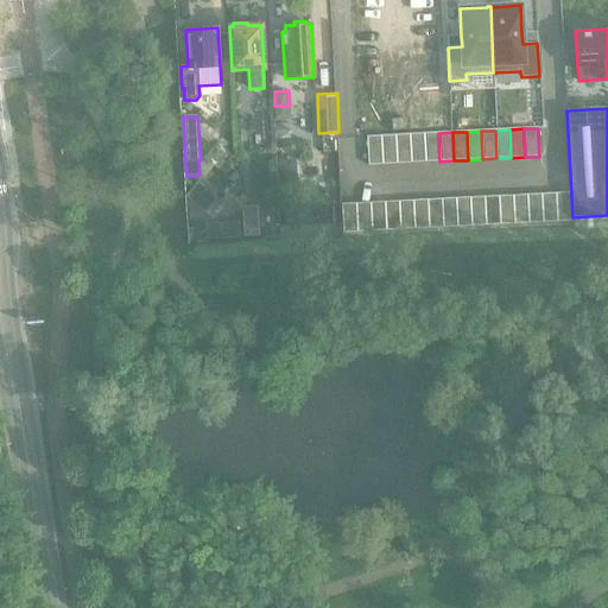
[(438,133),(424,134),(425,163),(439,162),(438,133)]
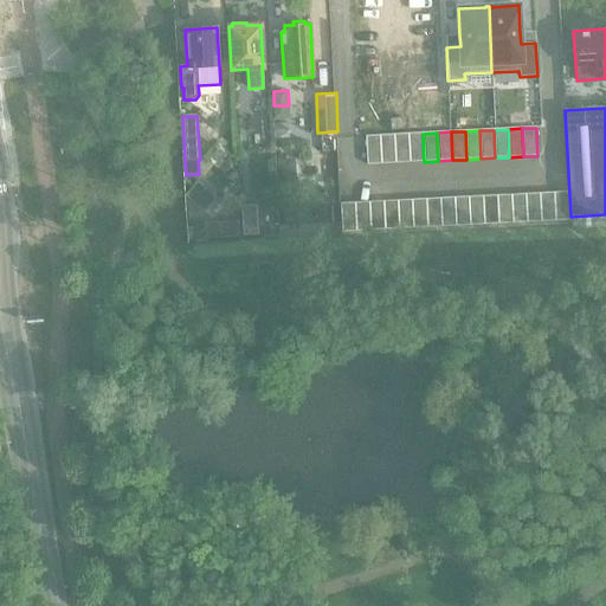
[(408,134),(394,135),(395,163),(410,162),(408,134)]
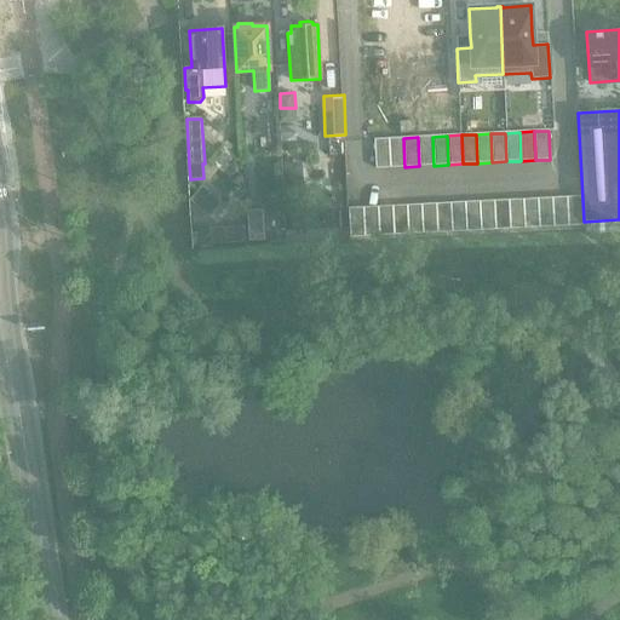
[(432,137),(418,137),(419,166),(434,166),(432,137)]
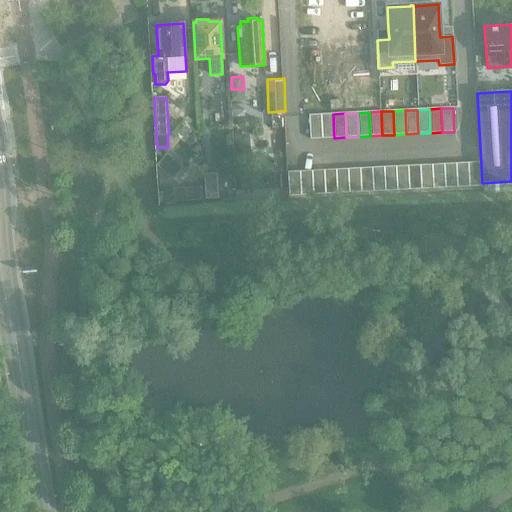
[(333,114),(321,115),(322,139),(334,138),(333,114)]
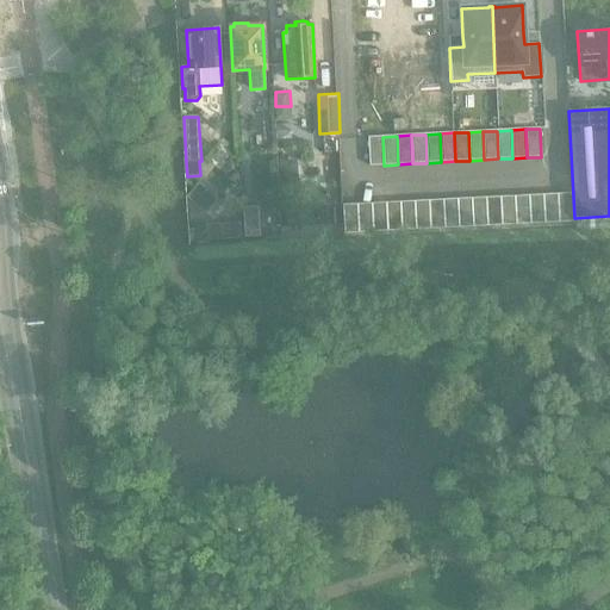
[(383,137),(368,137),(369,166),(384,166),(383,137)]
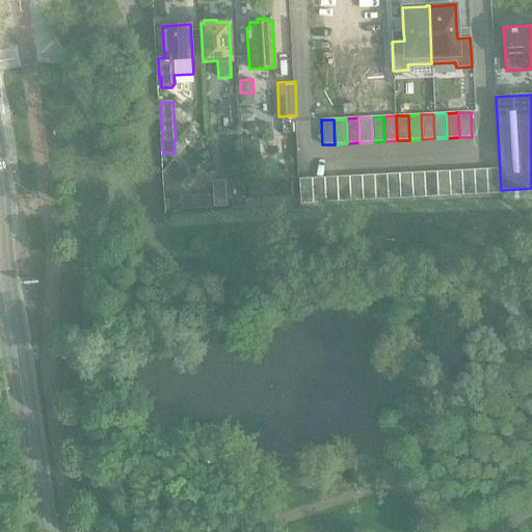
[(258,138),(242,139),(243,168),(259,167),(258,138)]
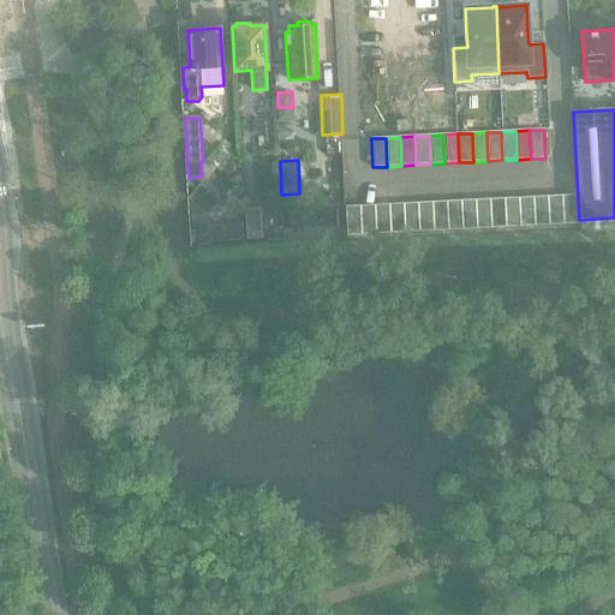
[(198,185),(186,198),(197,208),(209,195),(198,185)]
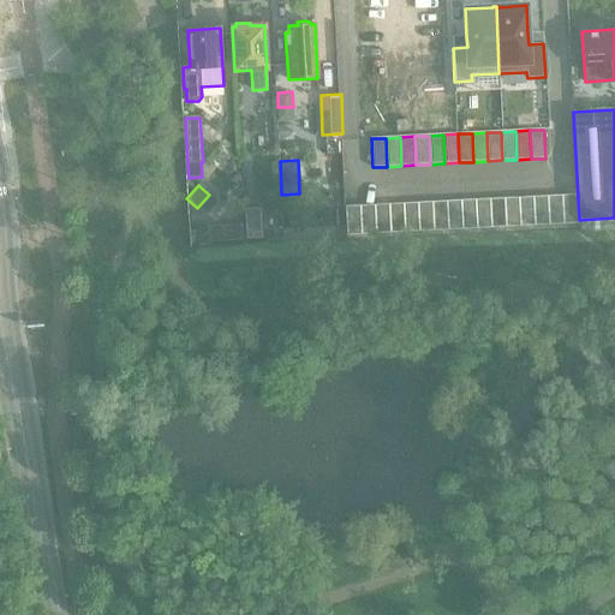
[(562,196),(548,196),(549,225),(563,225),(562,196)]
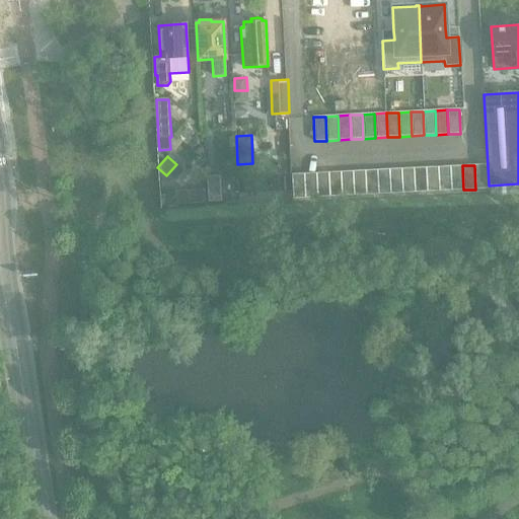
[(401,168),(389,169),(390,194),(402,193),(401,168)]
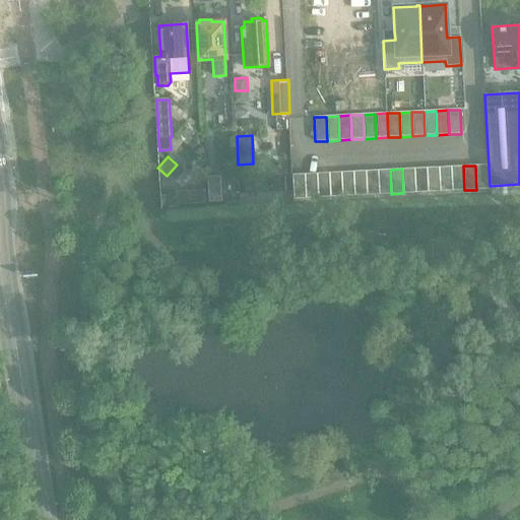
[(414,169),(402,169),(403,193),(415,193),(414,169)]
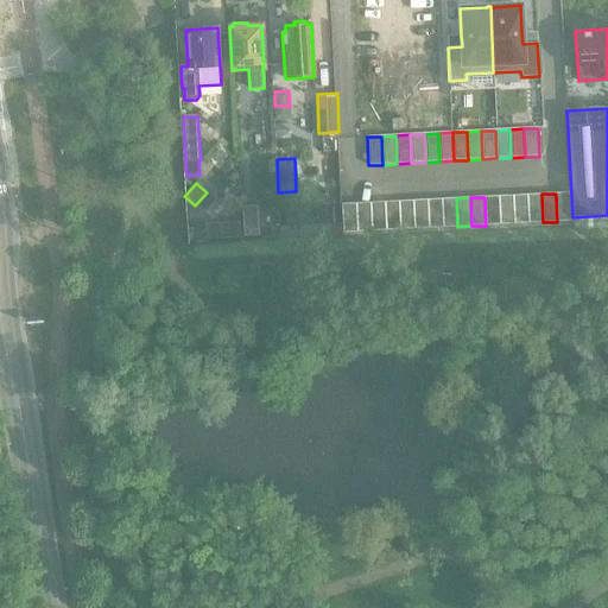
[(428,200),(413,201),(415,229),(429,228),(428,200)]
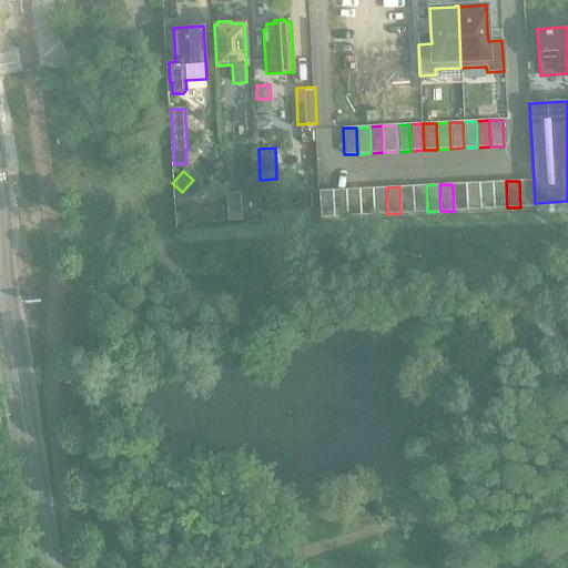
[(386,188),(373,189),(374,214),(387,214),(386,188)]
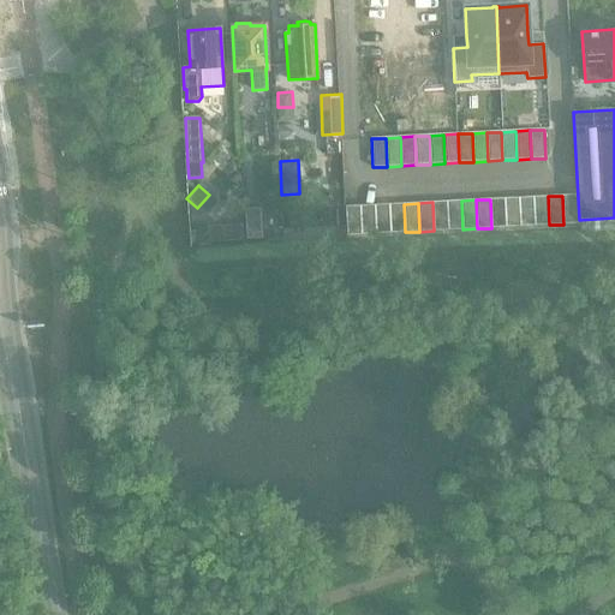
[(404,204),(389,204),(390,233),(405,232),(404,204)]
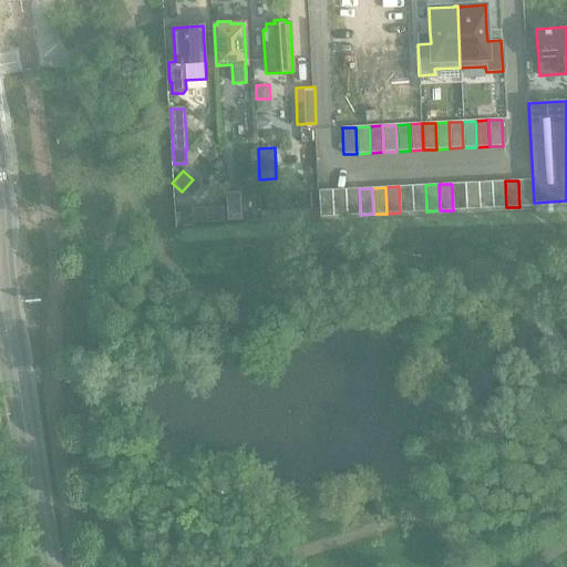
[(332,189),(319,191),(320,217),(333,216),(332,189)]
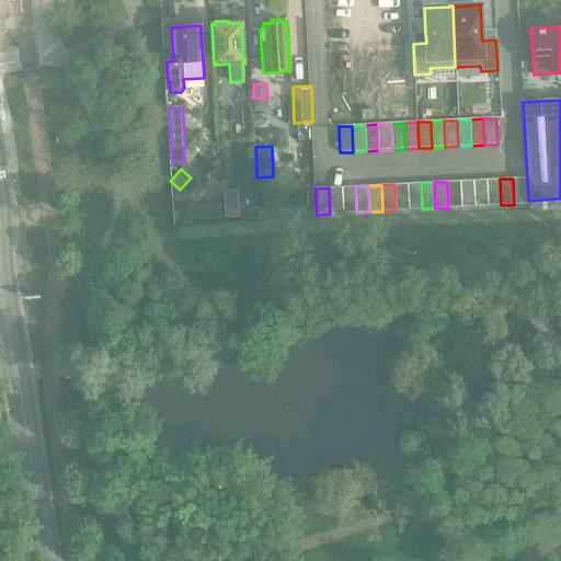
[(237,196),(224,197),(225,217),(238,216),(237,196)]
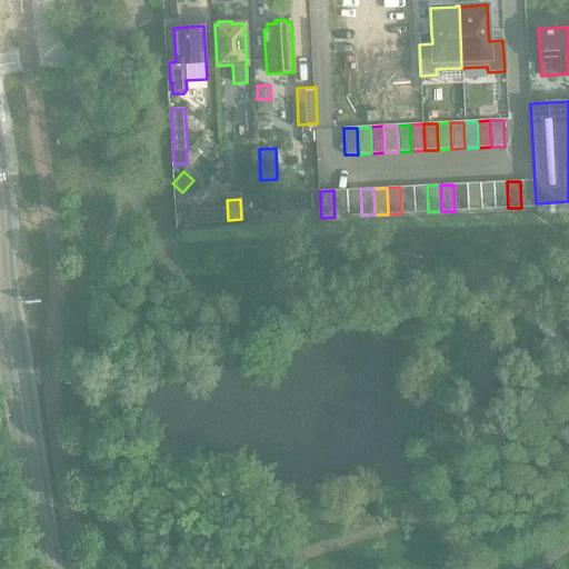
[(222,207),(203,208),(203,220),(222,220),(222,207)]
